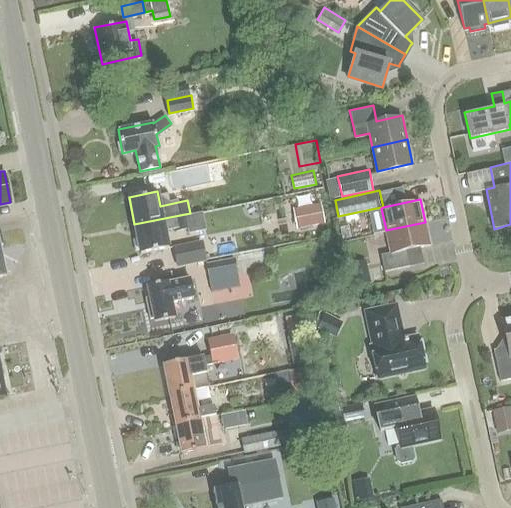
[(309,203),(293,206),(297,227),(313,224),(313,223),(323,221),(320,202),(309,204),(309,203)]
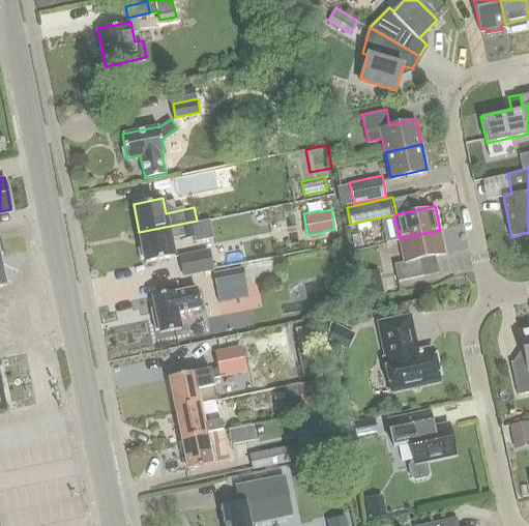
[(174,255),(171,237),(180,236),(181,237),(194,235),(195,240),(213,236),(210,217),(197,221),(139,232),(145,261),(174,255)]
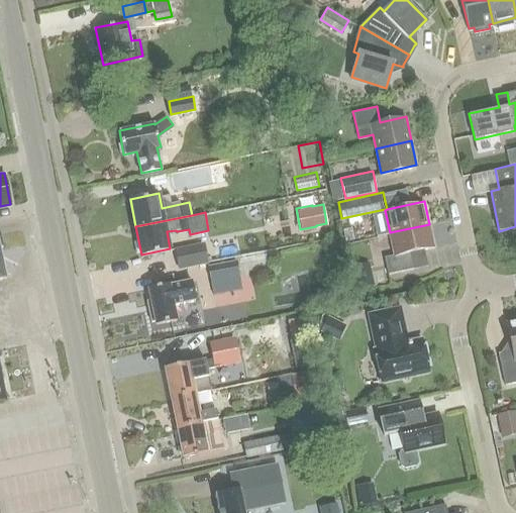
[(429,224),(390,232),(394,253),(385,257),(389,273),(412,267),(409,251),(434,245),(429,224)]
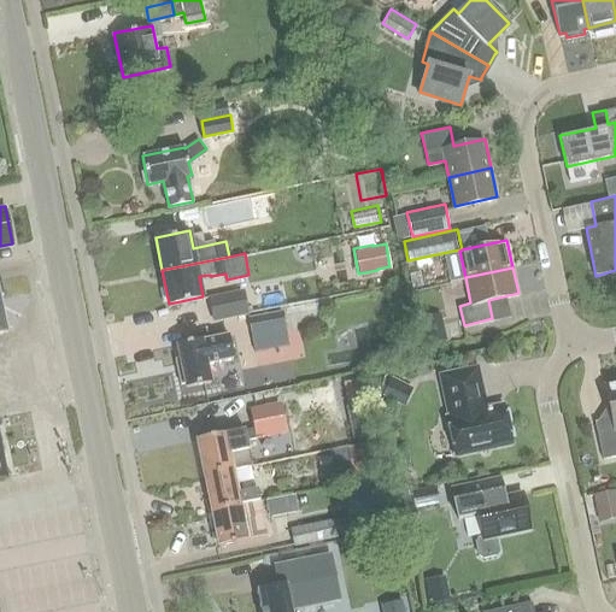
[(245,287),(209,294),(215,321),(250,312),(245,287)]
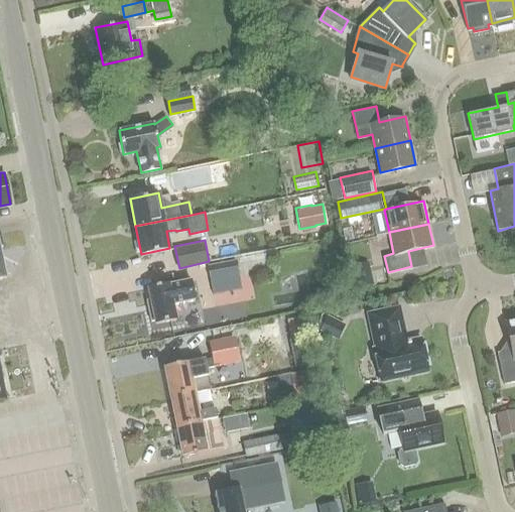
[(208,263),(211,278),(240,273),(237,257),(208,263)]
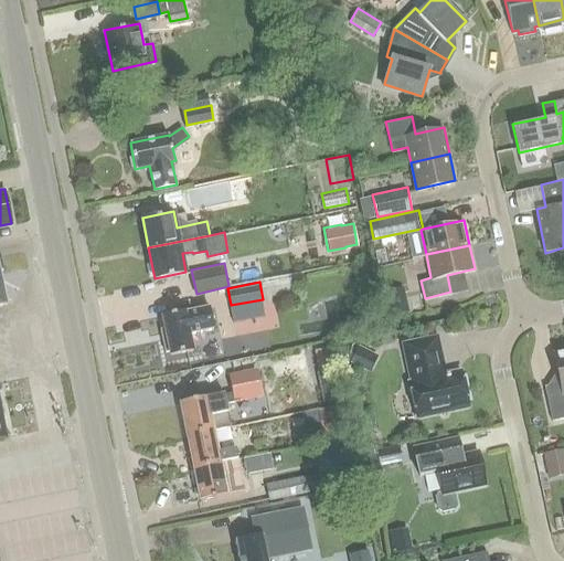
[(394,315),(410,311),(404,284),(387,288),(394,315)]
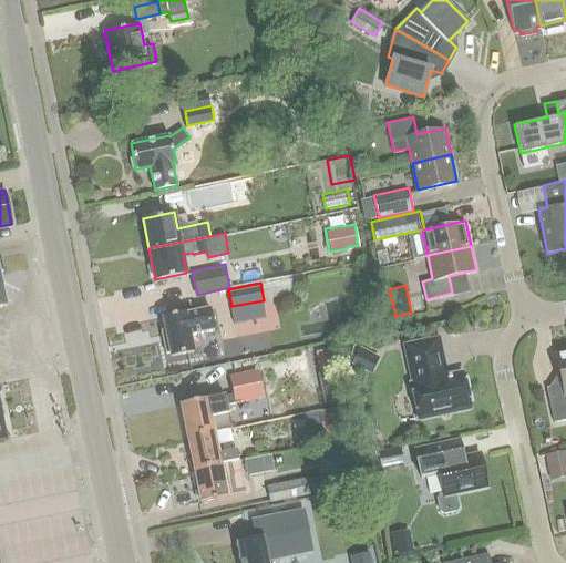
[(194,349),(191,334),(215,328),(211,305),(176,313),(175,311),(172,313),(172,314),(163,315),(172,354),(194,349)]
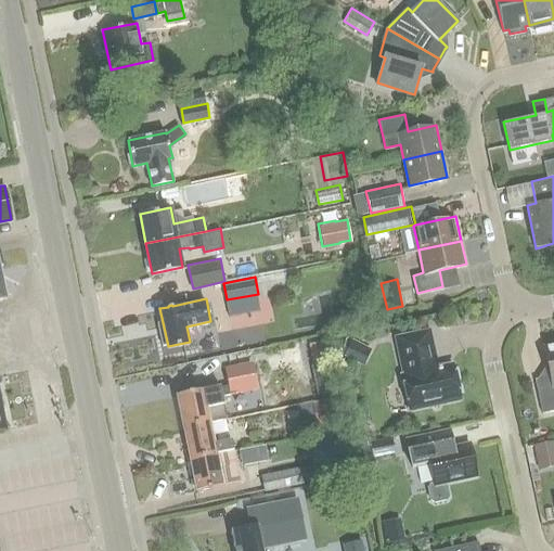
[(404,373),(402,373),(410,409),(461,398),(453,362),(437,366),(435,355),(429,329),(396,336),(404,373)]
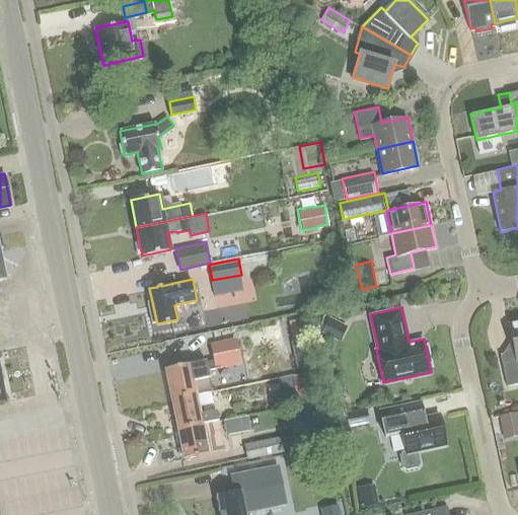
[(329,315),(321,330),(340,341),(348,324),(329,315)]
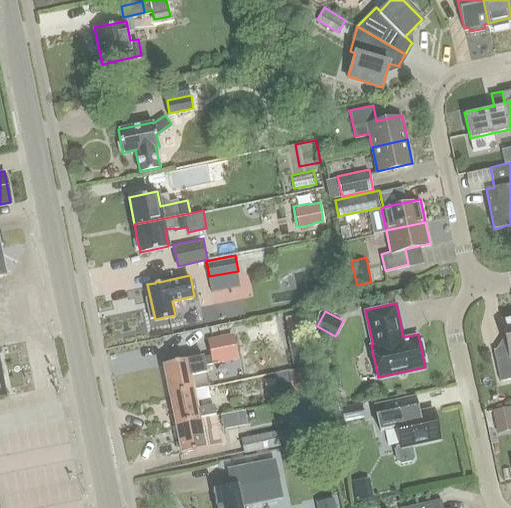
[(286,315),(289,336),(302,333),(298,313),(286,315)]
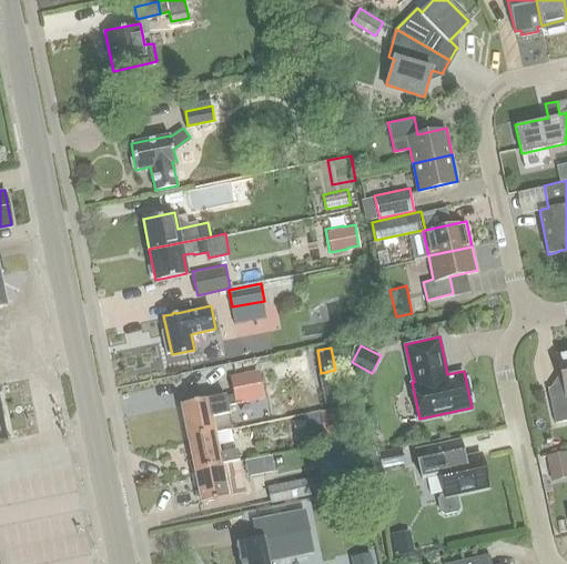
[(566,350),(557,353),(564,383),(547,386),(555,422),(566,419),(566,350)]
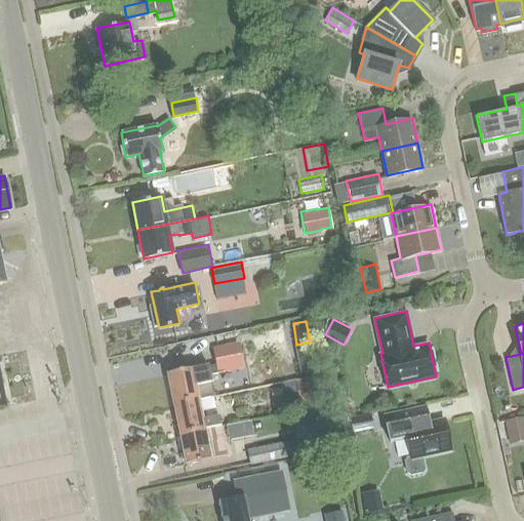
[(216,362),(207,364),(207,363),(166,371),(173,402),(198,397),(198,398),(214,395),(209,372),(243,364),(238,341),(213,347),(216,362)]
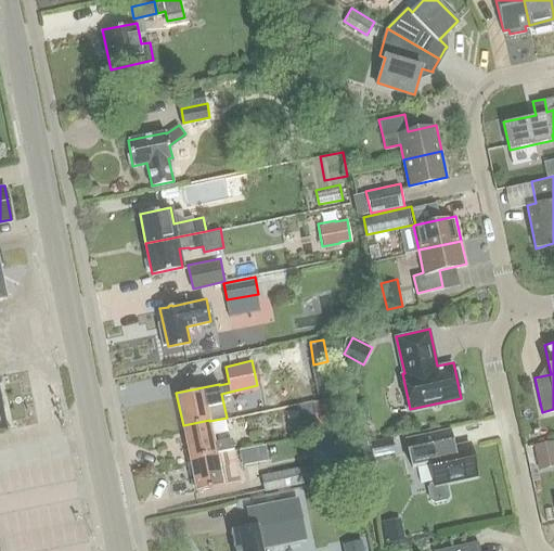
[(312,399),(318,426),(339,423),(334,396),(312,399)]
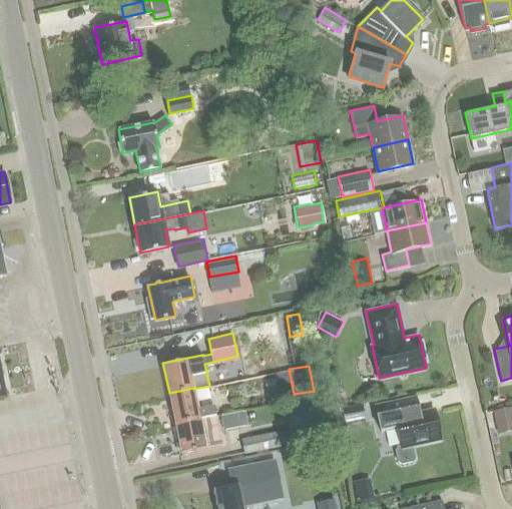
[(193,388),(169,393),(175,422),(215,415),(212,405),(197,408),(193,389),(193,388)]
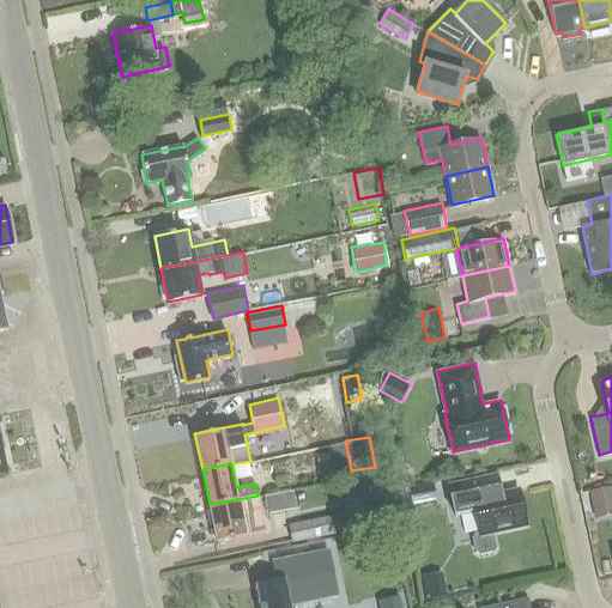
[(502,493),(497,474),(449,485),(455,514),(476,510),(480,532),(476,533),(473,536),(477,549),(480,553),(494,549),(497,546),(494,530),(527,523),(520,488),(502,493)]
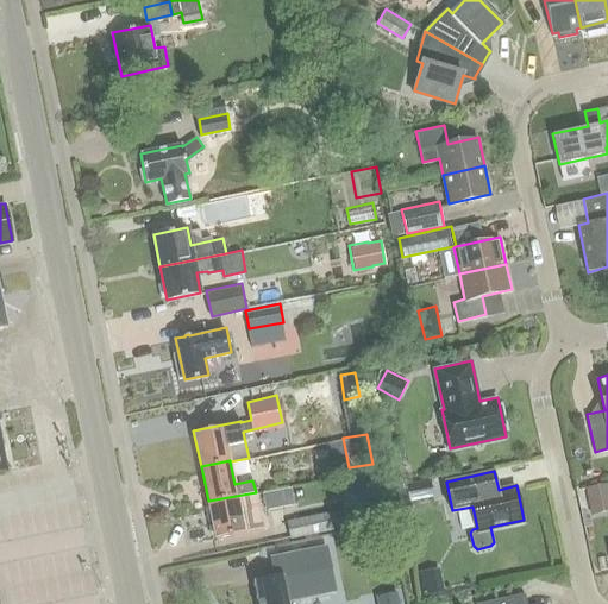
[(407,485),(409,499),(434,495),(431,479),(407,485)]
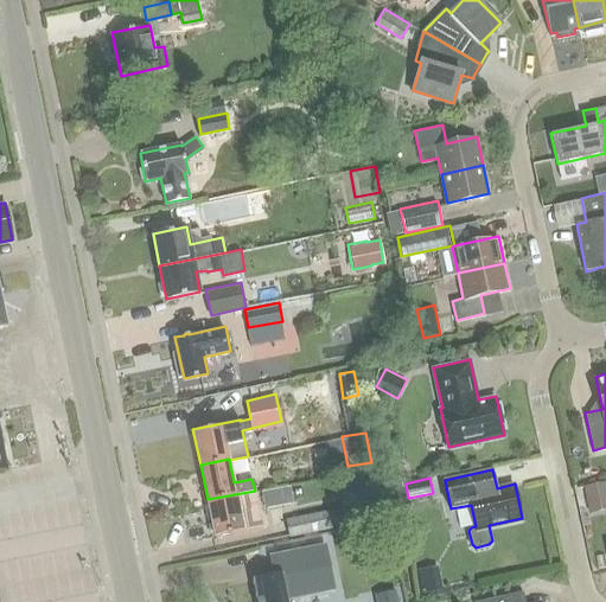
[(586,485),(592,508),(605,505),(605,480),(586,485)]
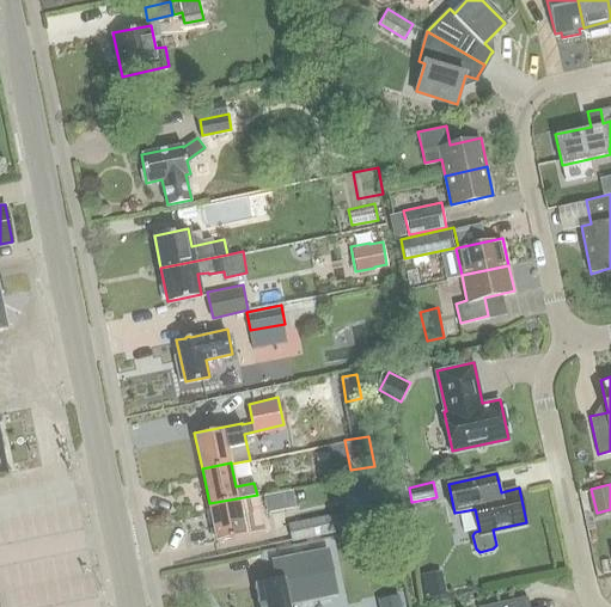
[(264,529),(257,495),(209,503),(218,540),(264,529)]
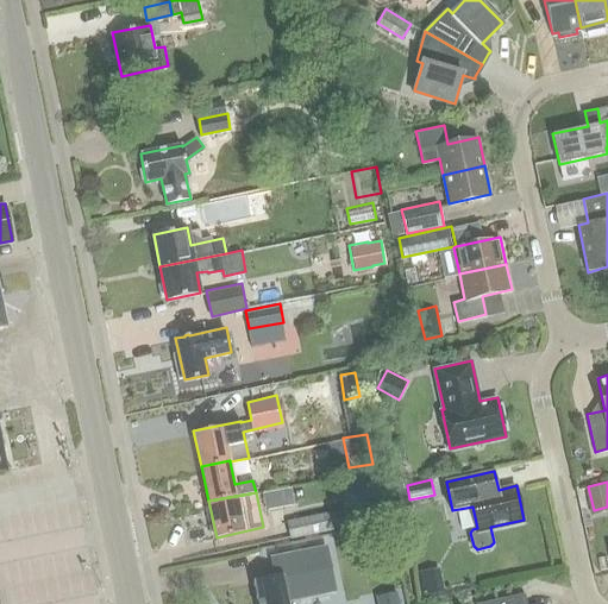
[(290,536),(334,527),(331,509),(287,517),(290,536)]
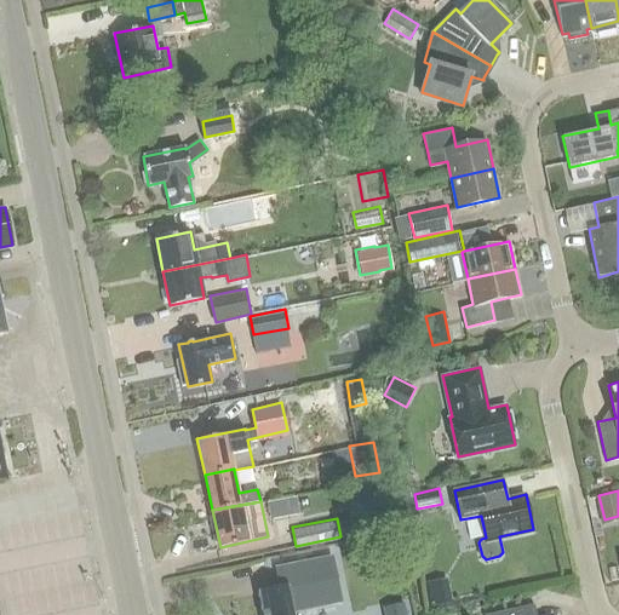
[(299,608),(342,599),(332,555),(276,567),(280,586),(258,591),(263,614),(294,614),(288,586),(294,585),(299,608)]
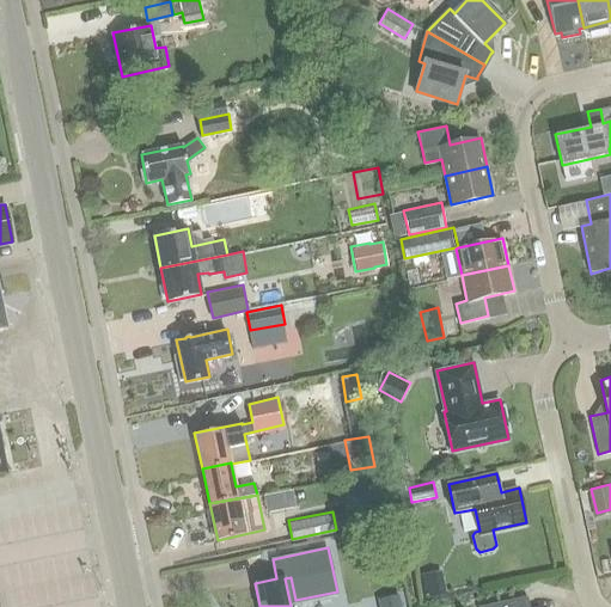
[(530,606),(527,595),(478,606),(530,606)]
